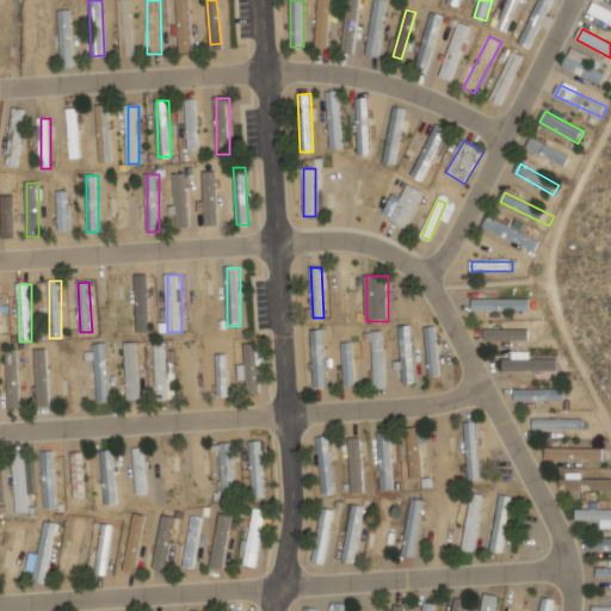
[(517,313),(517,300),(500,300),(500,295),(473,295),(473,313),(517,313)]
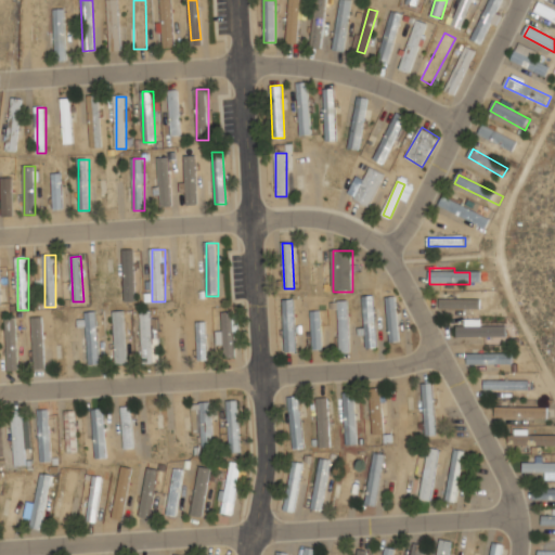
[(375,348),(375,296),(364,296),(364,348),(375,348)]
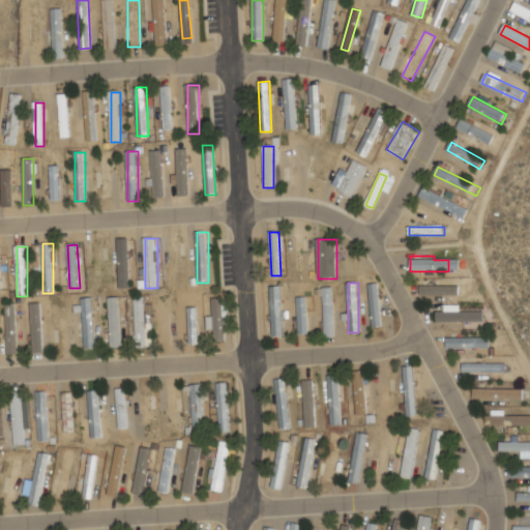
[(460,286),(420,286),(420,295),(460,295),(460,286)]
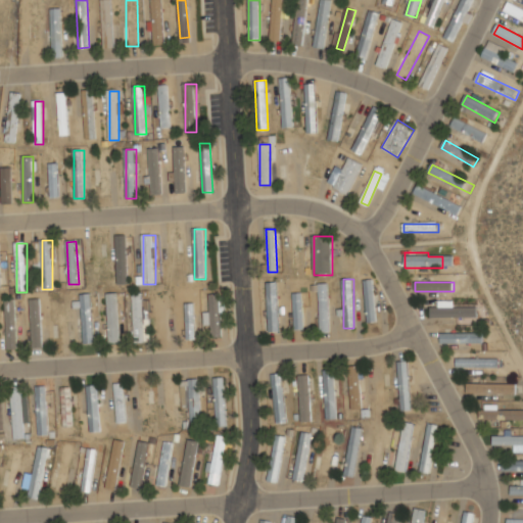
[(268,331),(278,331),(278,283),(268,283),(268,331)]
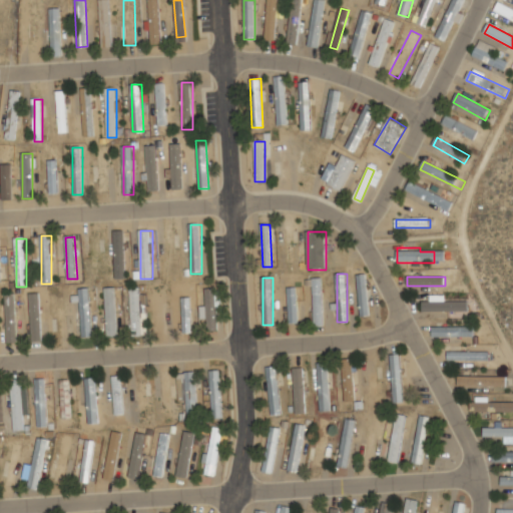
[(80,290),(82,338),(91,338),(90,289),(80,290)]
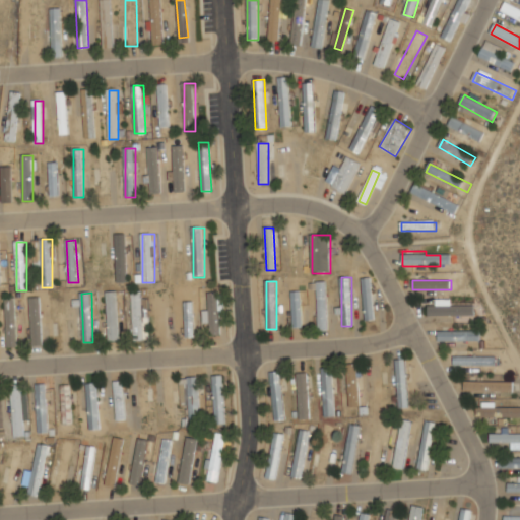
[(118,293),(109,293),(109,341),(118,341),(118,293)]
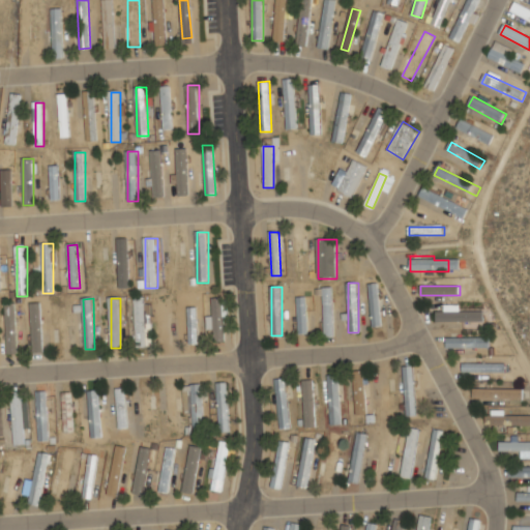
[(146,298),(137,298),(137,348),(146,348),(146,298)]
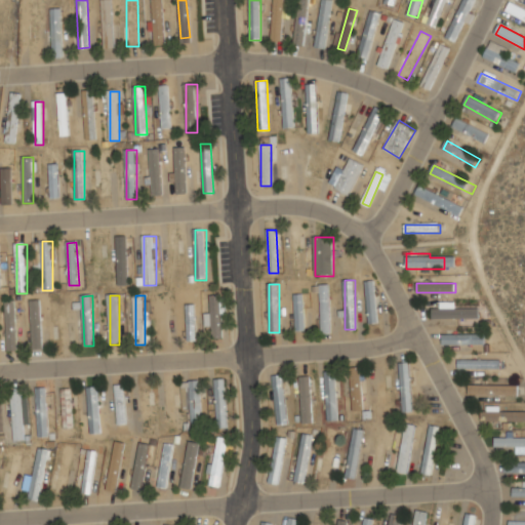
[(196,295),(177,295),(179,340),(198,339),(196,295)]
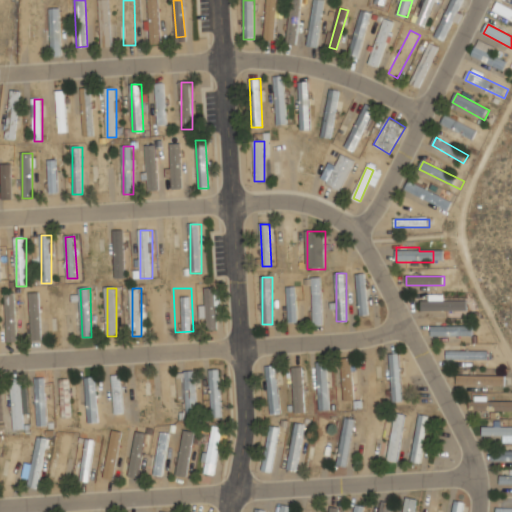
[(207,289),(207,331),(218,331),(218,289),(207,289)]
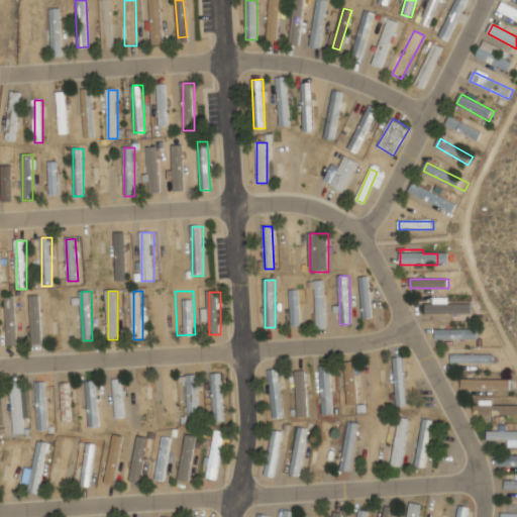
[(17,297),(6,297),(6,345),(17,345),(17,297)]
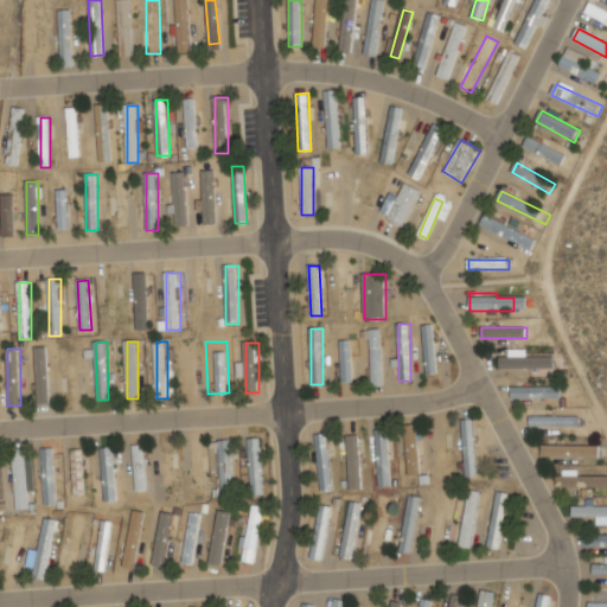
[(556,357),(500,357),(500,369),(556,369),(556,357)]
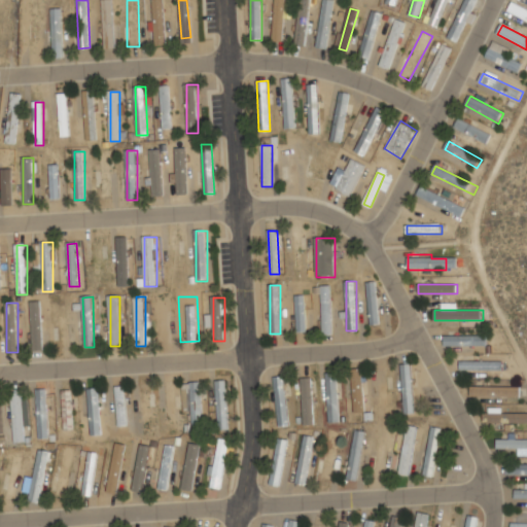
[(489,347),(489,337),(445,337),(445,347),(489,347)]
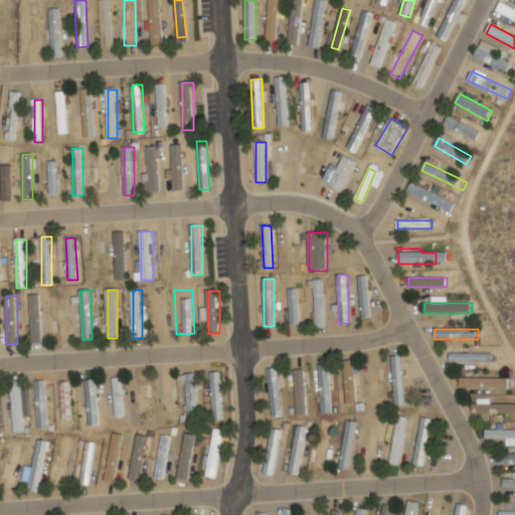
[(450,363),(499,364),(499,354),(450,353),(450,363)]
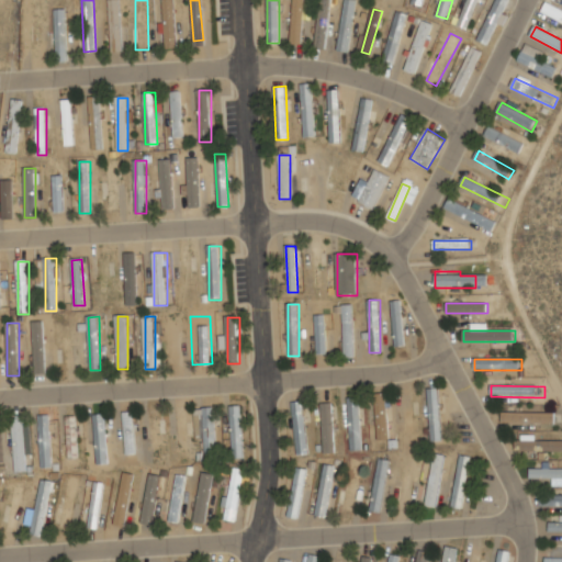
[(442,439),(439,388),(427,389),(431,440),(442,439)]
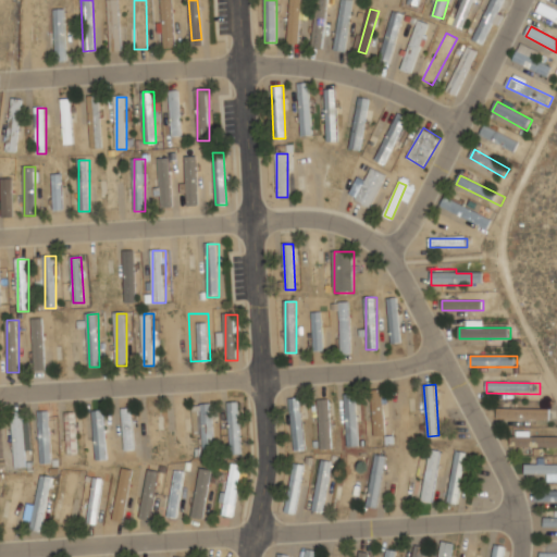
[(372,435),(384,435),(384,390),(372,390),(372,435)]
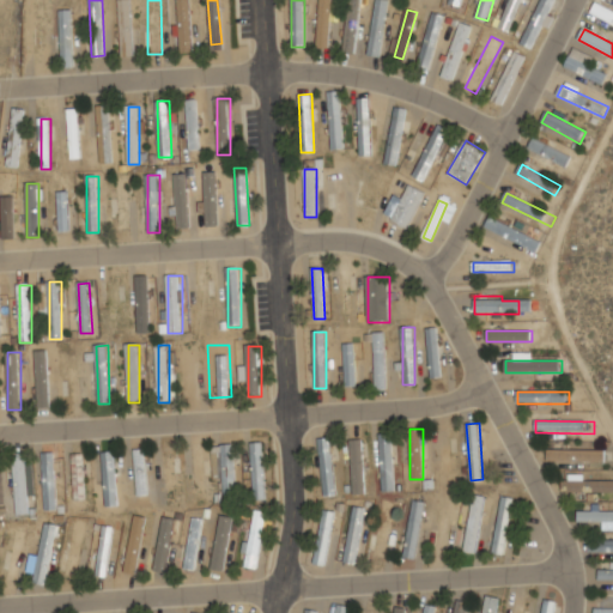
[(381,491),(393,491),(393,434),(381,434),(381,491)]
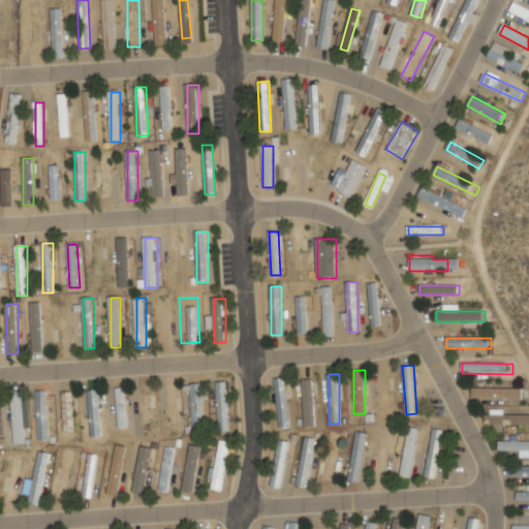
[(274,378),(280,428),(291,427),(285,377),(274,378)]
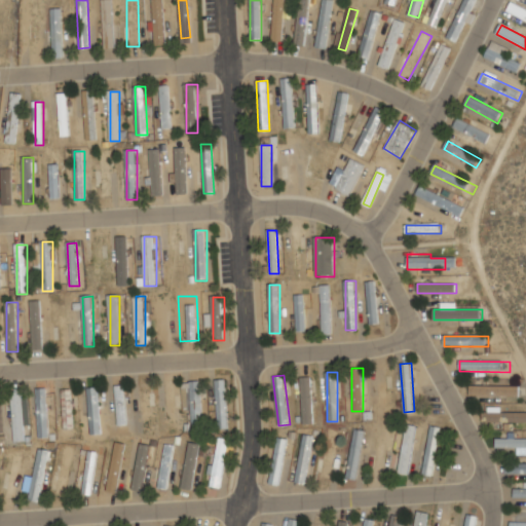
[(227,429),(226,380),(216,380),(218,429),(227,429)]
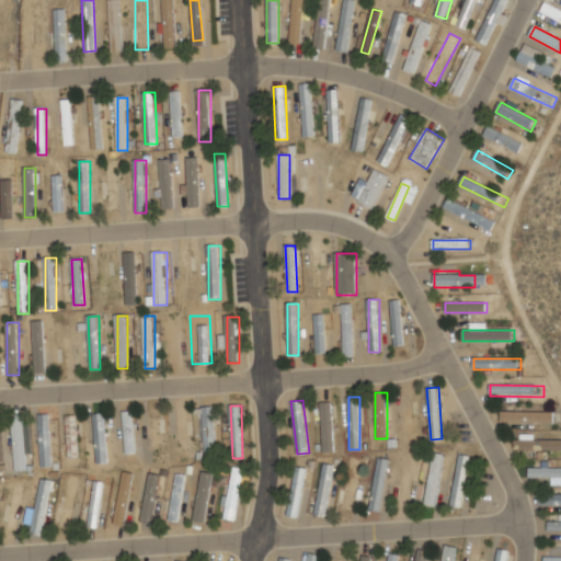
[(197,416),(197,435),(205,435),(206,460),(216,459),(215,407),(203,408),(203,416),(197,416)]
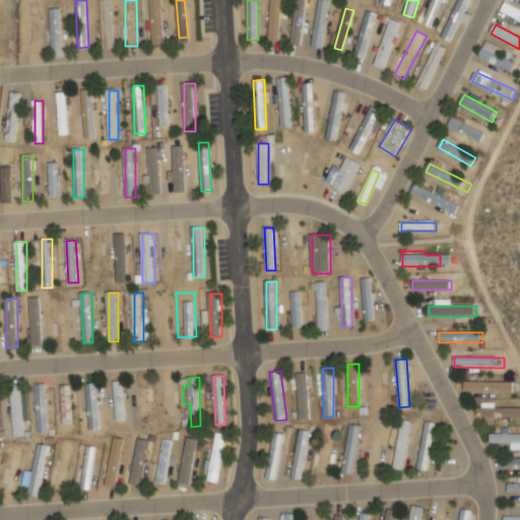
[(118,431),(127,430),(123,381),(113,382),(118,431)]
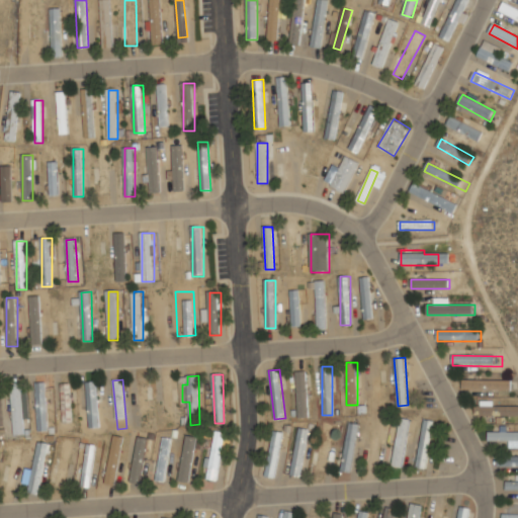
[(511,381),(464,380),(464,391),(511,392),(511,381)]
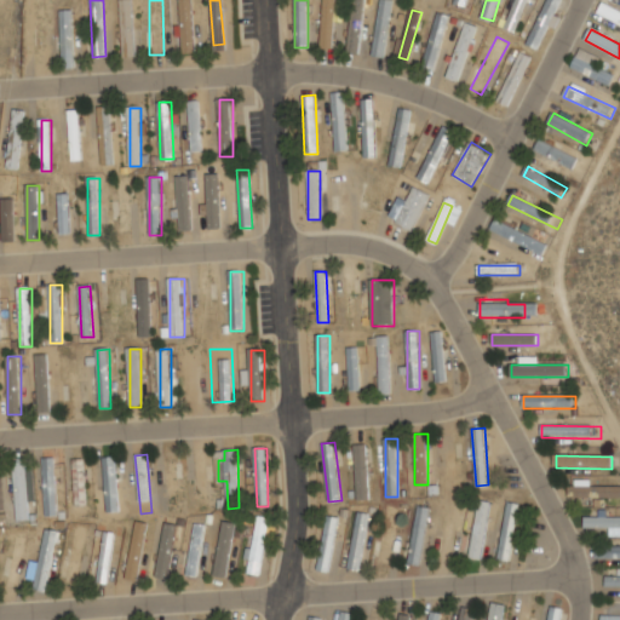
[(45,458),(45,516),(57,516),(57,458),(45,458)]
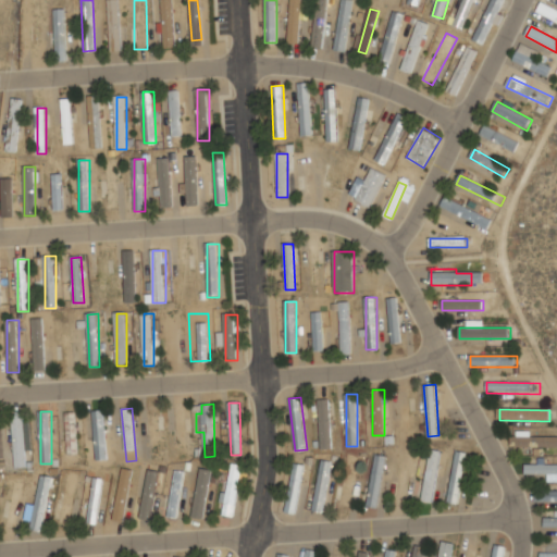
[(16,468),(27,467),(22,415),(11,417),(16,468)]
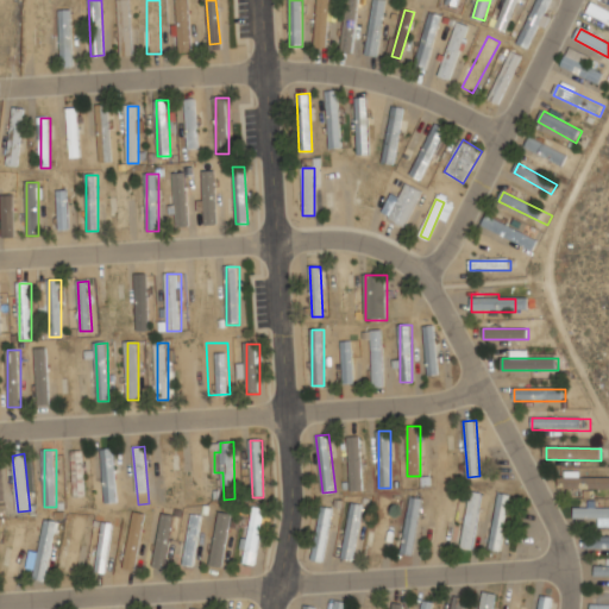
[(608,478),(560,478),(560,489),(608,489),(608,478)]
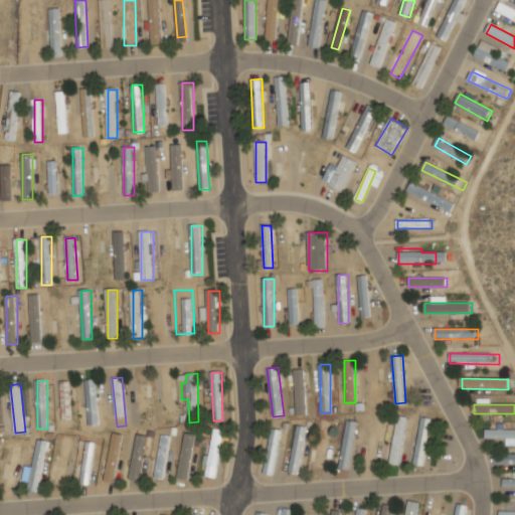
[(399,466),(407,417),(397,415),(389,464),(399,466)]
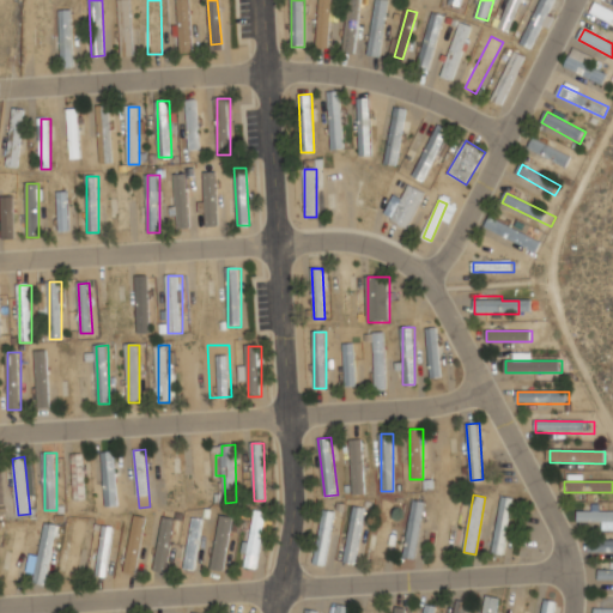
[(424,502),(413,501),(404,557),(416,559),(424,502)]
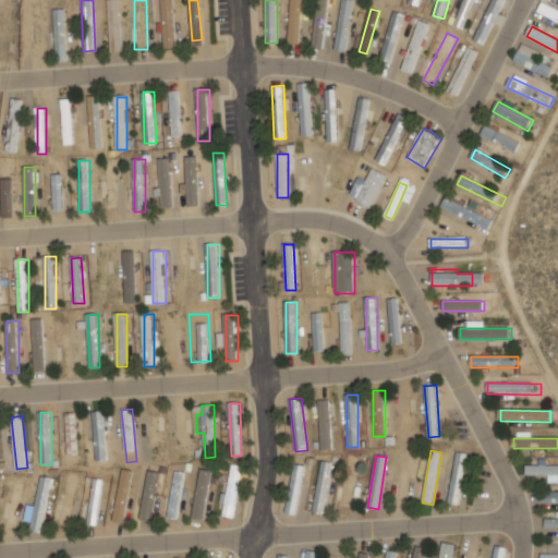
[(466,461),(455,459),(449,506),(460,507),(466,461)]
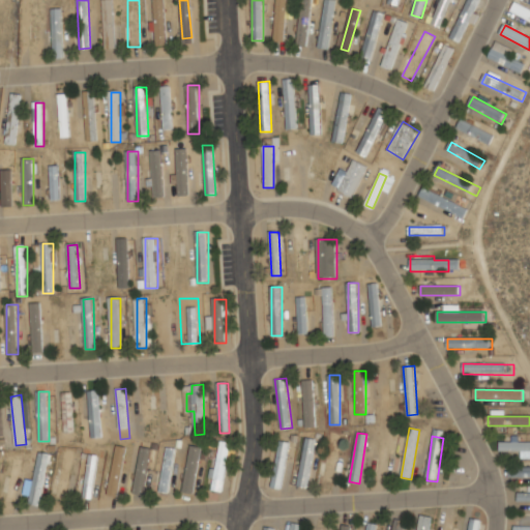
[(290,442),(278,440),(271,488),(282,490),(290,442)]
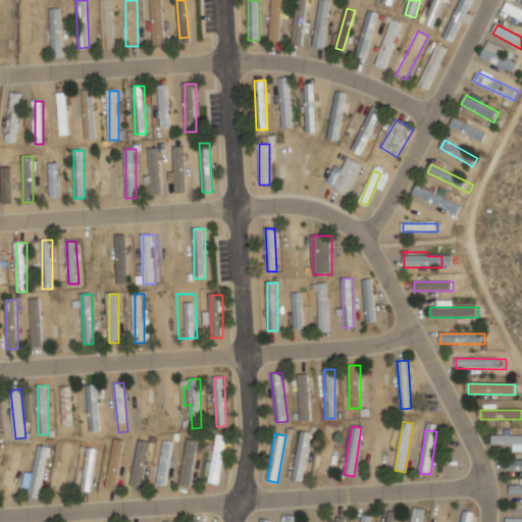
[(221,485),(226,435),(215,434),(209,484),(221,485)]
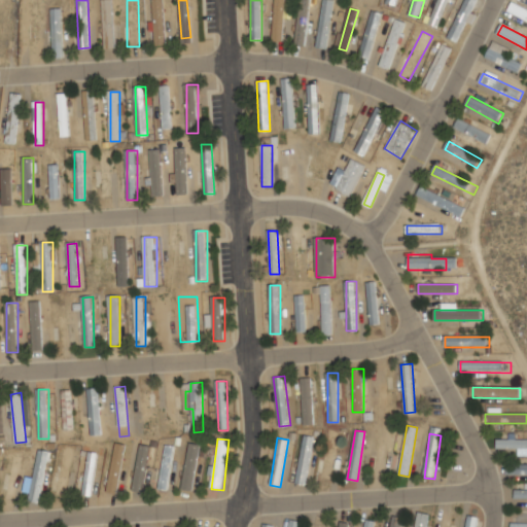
[(498,449),(526,449),(526,440),(498,441),(498,449)]
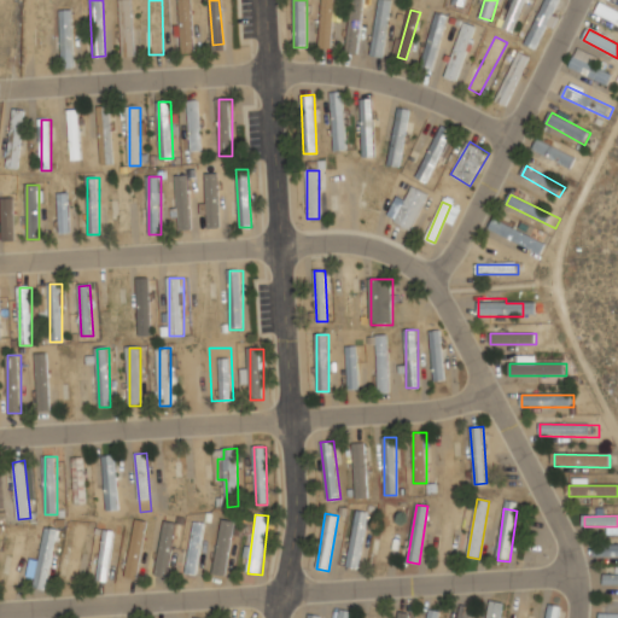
[(65,582),(79,583),(80,573),(88,576),(94,542),(85,541),(87,526),(74,524),(65,582)]
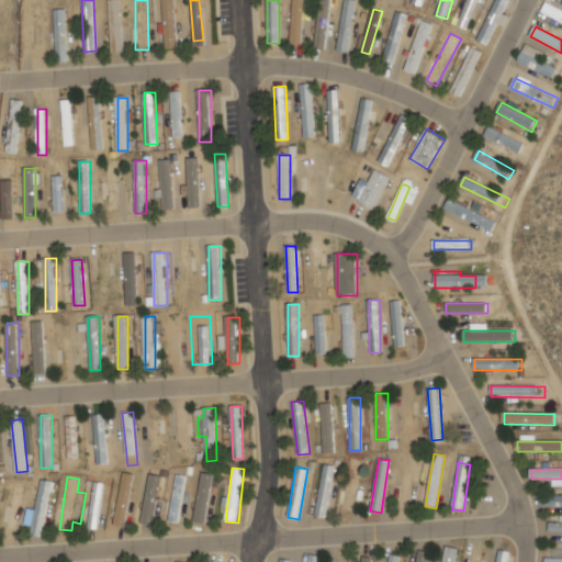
[(495,561),(506,561),(508,551),(497,550),(495,561)]
